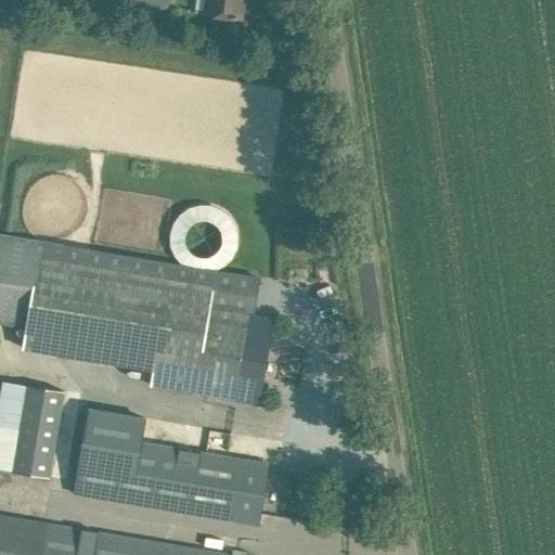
[(36,0),(168,20),(170,0),(36,0)]
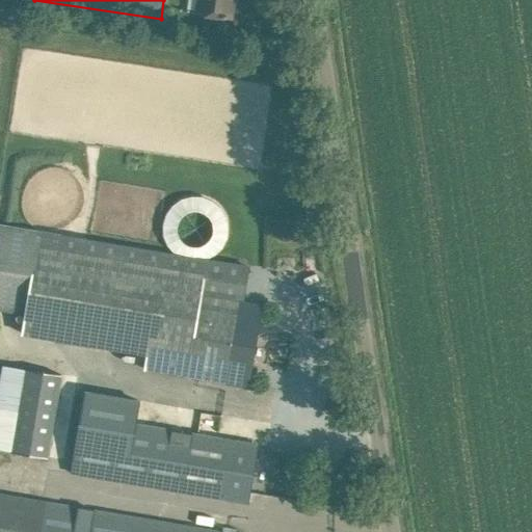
[(232,17),(234,0),(197,0),(196,11),(232,17)]
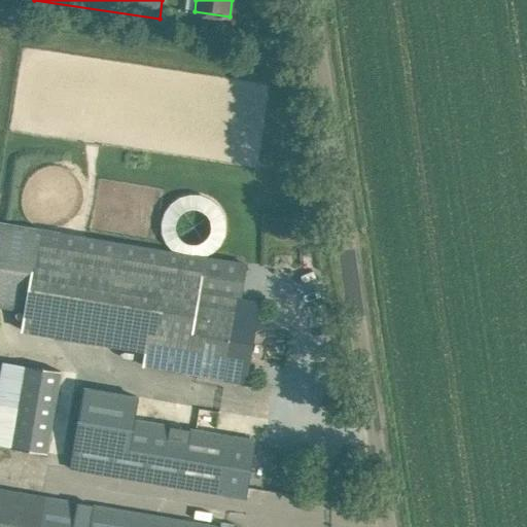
[(188,242),(196,243),(202,242),(208,238),(211,233),(213,226),(212,219),(208,214),(203,210),(196,209),(189,210),(183,213),(180,219),(178,225),(180,233),(183,238),(188,242)]
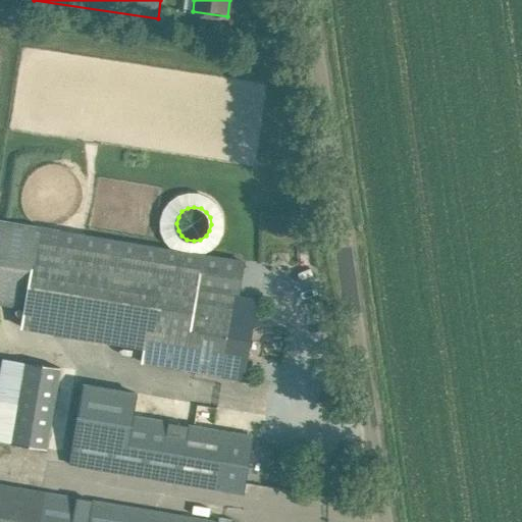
[(0,218),(0,301),(30,306),(27,326),(109,340),(106,356),(243,378),(257,299),(237,296),(243,260),(0,218)]
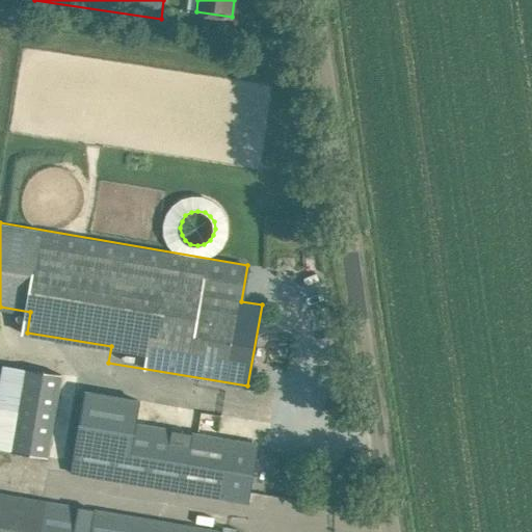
[(0,450),(65,461),(80,378),(3,365),(0,383),(0,450)]
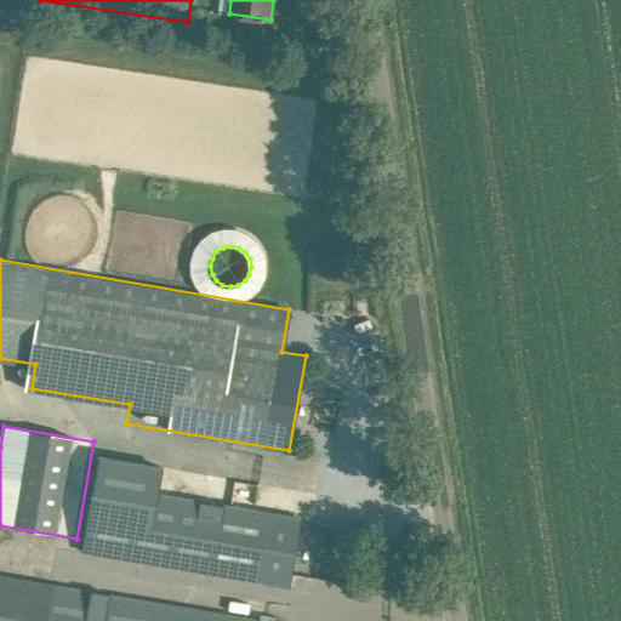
[(288,586),(300,518),(95,483),(83,552),(288,586)]
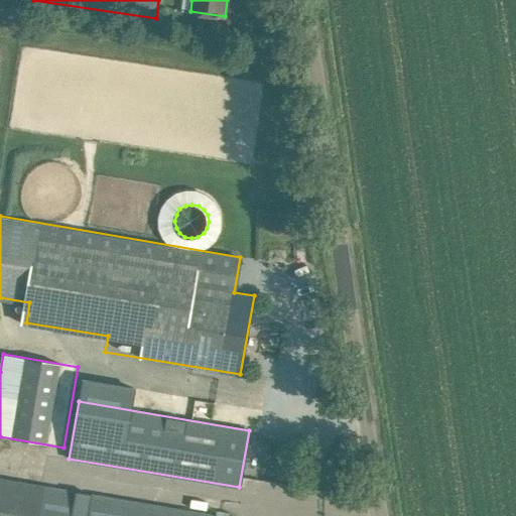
[(0,515),(217,515),(42,487),(0,479),(0,515)]
